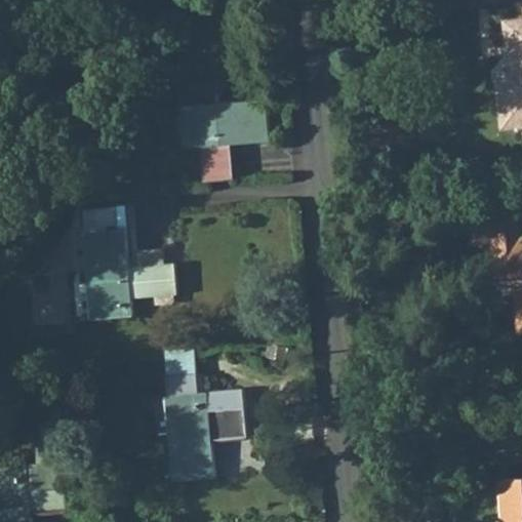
[(511,101),(494,103),(498,131),(521,129),(521,128),(521,27),(503,29),(505,48),(508,82),(511,101)]
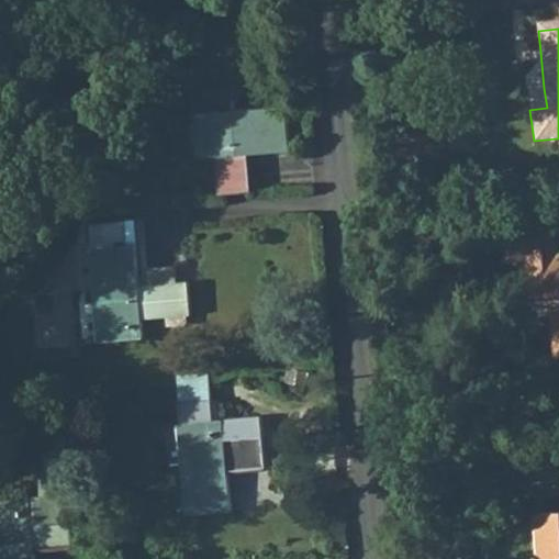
[(544,88),(528,89),(529,110),(547,108),(544,88)]
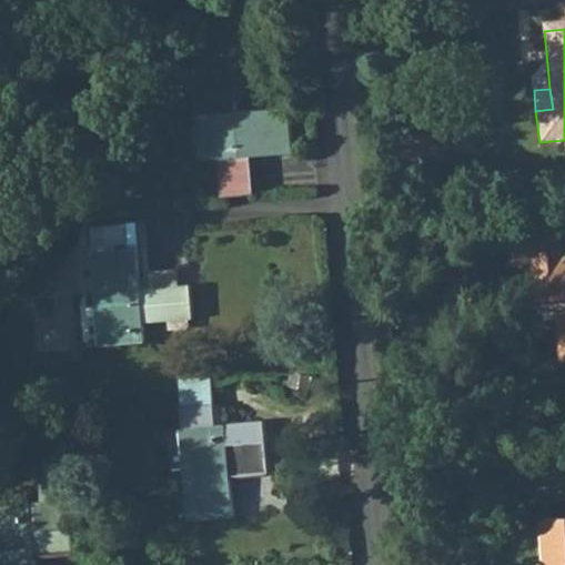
[(200,121),(205,207),(226,204),(223,167),(298,158),(293,113),(200,121)]
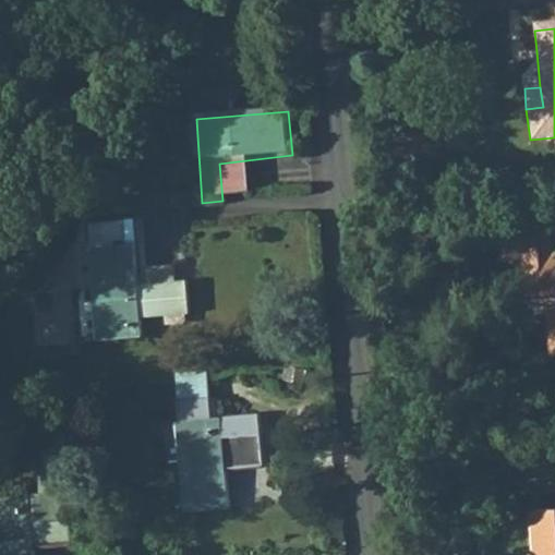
[(542,218),(495,224),(499,262),(519,261),(522,302),(541,301),(546,356),(554,354),(554,255),(545,256),(542,218)]
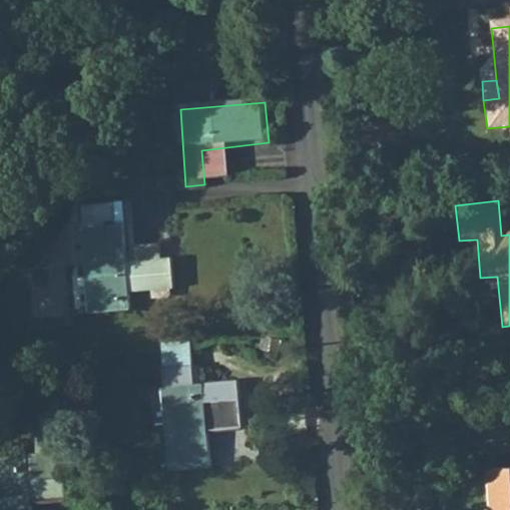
[(84,222),(91,313),(132,311),(127,261),(161,258),(159,228),(125,230),(124,218),(84,222)]
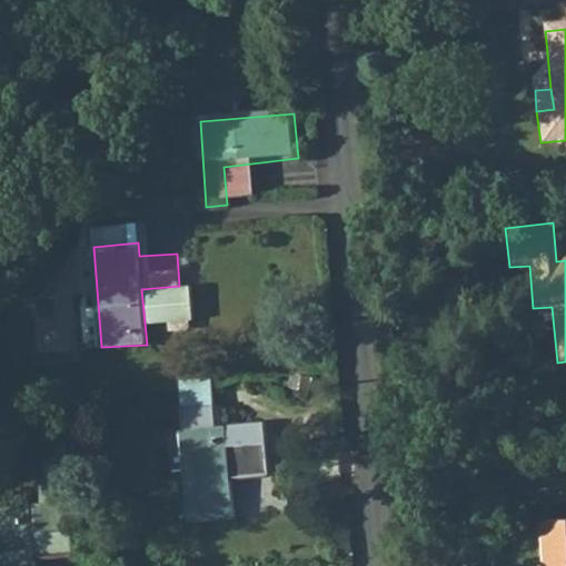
[(228,424),(179,428),(187,527),(235,523),(232,479),(267,477),(264,444),(229,446),(228,424)]
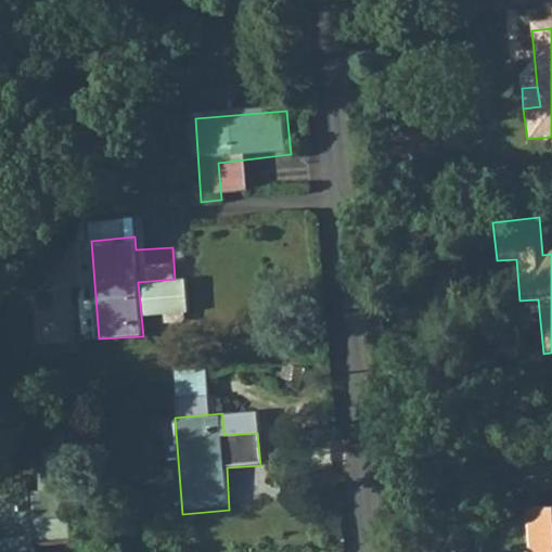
[(37,551),(37,541),(75,538),(72,489),(0,495),(0,551),(37,551)]
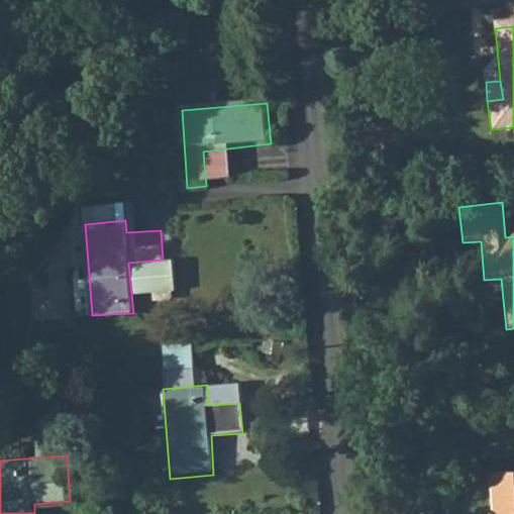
[(513,513),(513,472),(488,474),(491,513),(513,513)]
